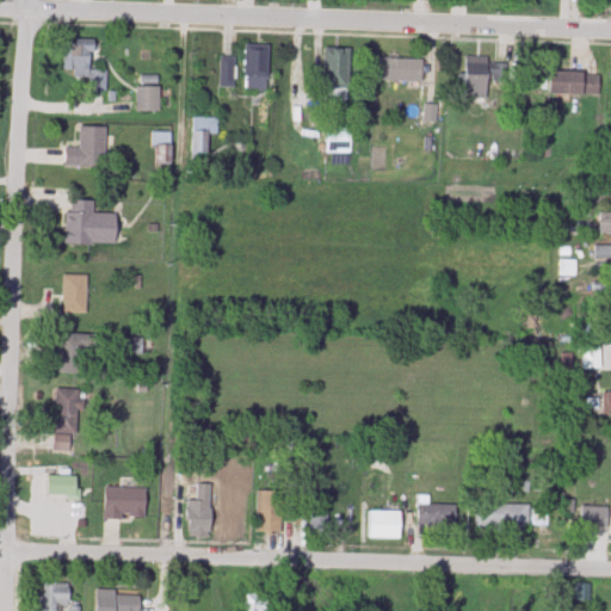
[(88,92),(106,92),(106,71),(91,71),(91,44),(63,44),(63,71),(73,71),(73,79),(88,79),(88,92)]
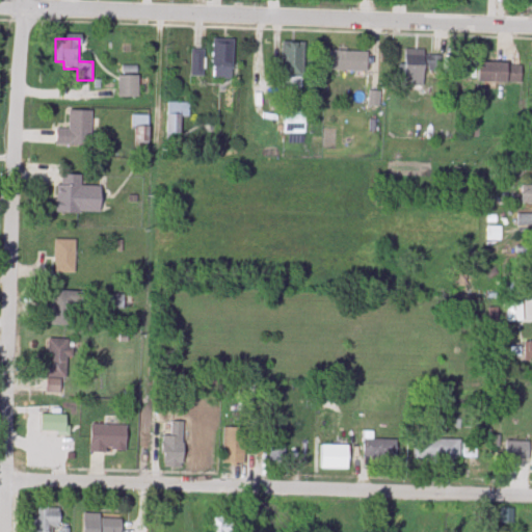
[(234,41),(213,41),(213,80),(234,80),(234,41)]
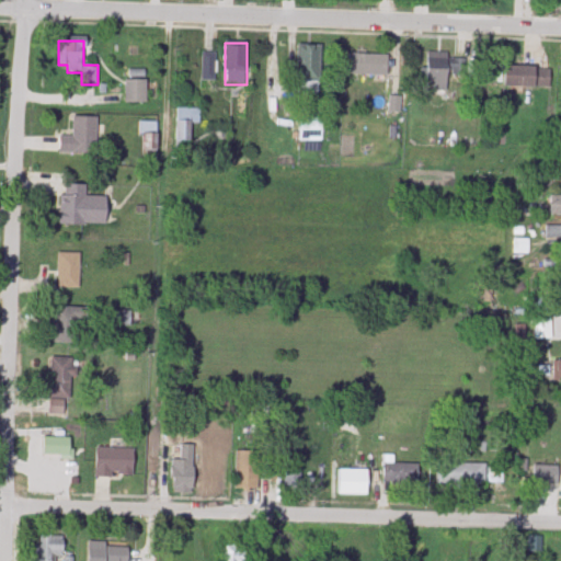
[(297,46),(297,93),(318,93),(318,46),(297,46)]
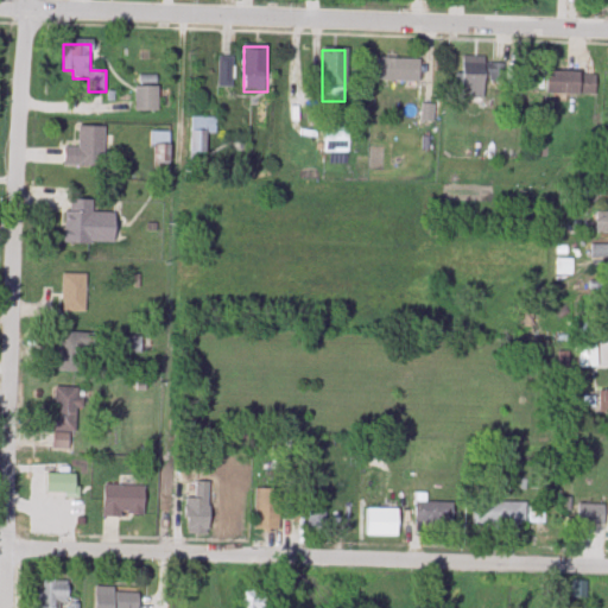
[(233,57),(217,57),(217,88),(233,88),(233,57)]
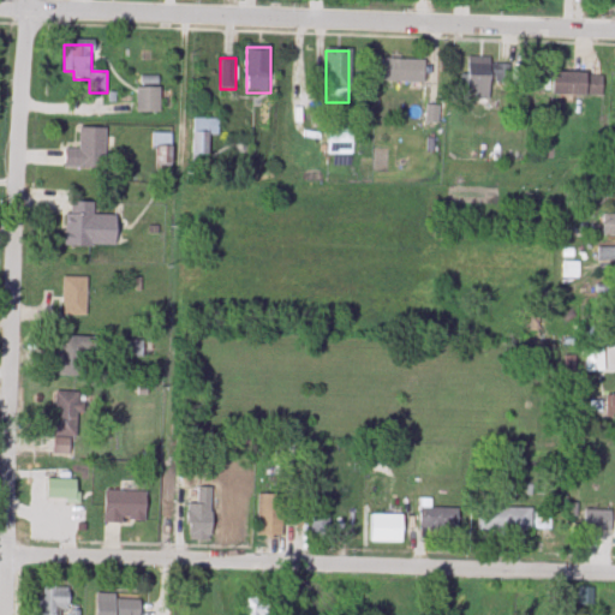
[(490,59),(469,58),(466,101),(489,101),(490,82),(507,83),(508,66),(490,65),(490,59)]
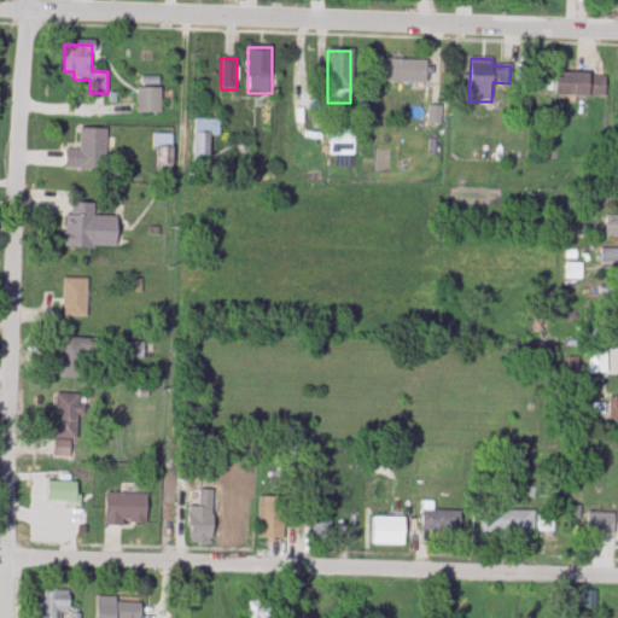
[(427,83),(427,62),(383,62),(383,83),(427,83)]
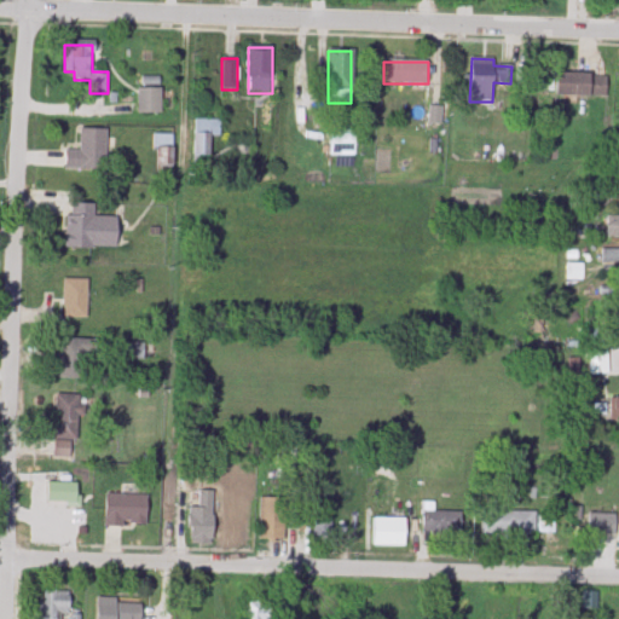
[(557,97),(605,97),(605,75),(557,75),(557,97)]
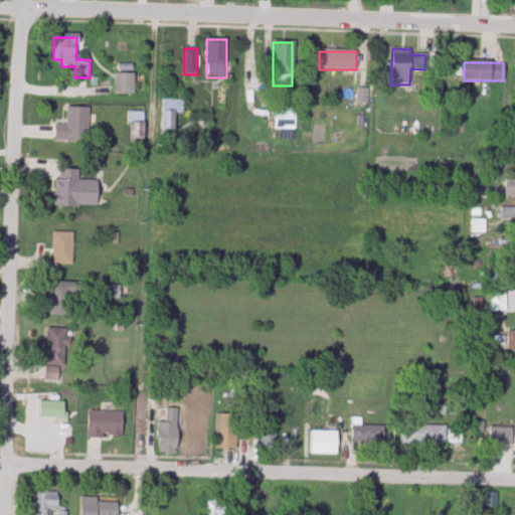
[(115,95),(134,95),(134,73),(115,73),(115,95)]
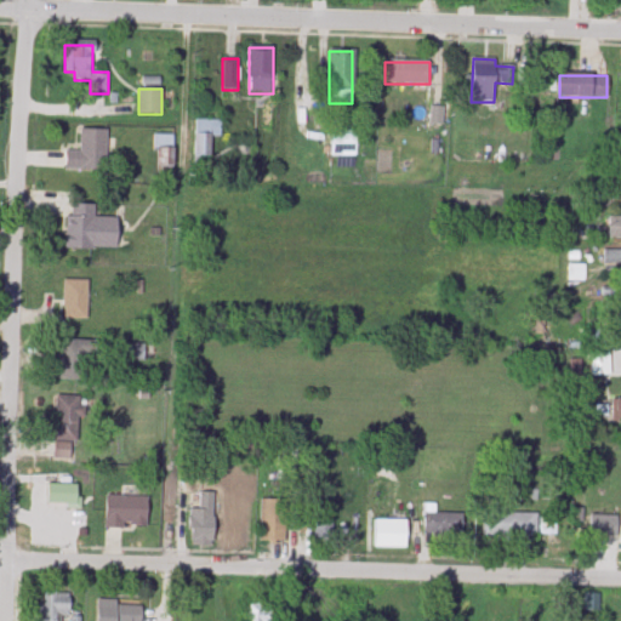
[(220,120),(194,120),(194,165),(210,165),(210,137),(220,137),(220,120)]
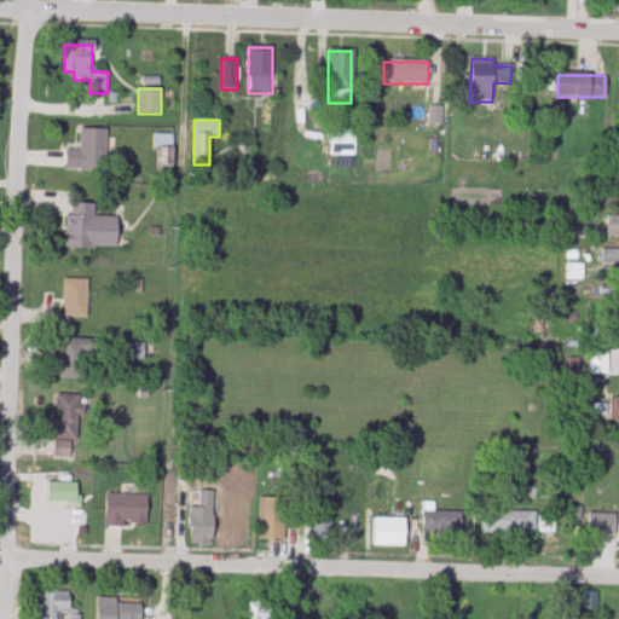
[(106,129),(79,129),(79,151),(65,151),(65,169),(105,169),(106,129)]
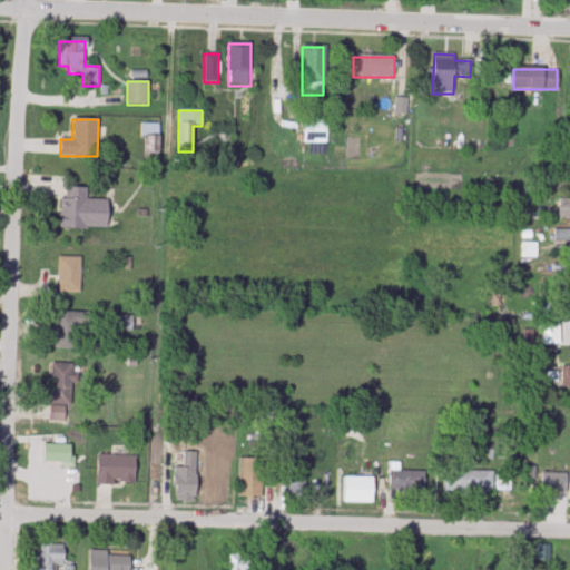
[(326,120),(303,121),(304,144),(326,144),(326,120)]
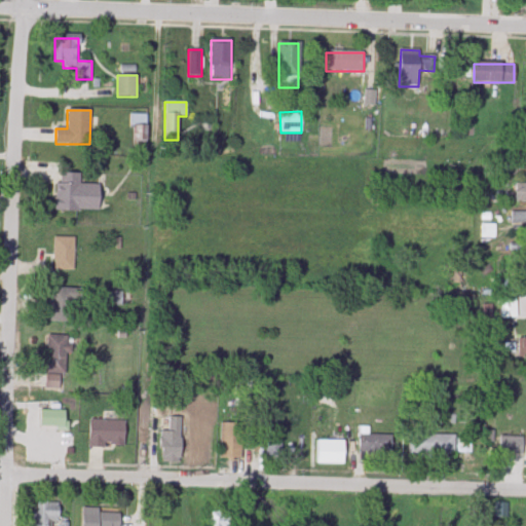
[(57,211),(100,211),(101,196),(80,196),(80,174),(58,173),(57,211)]
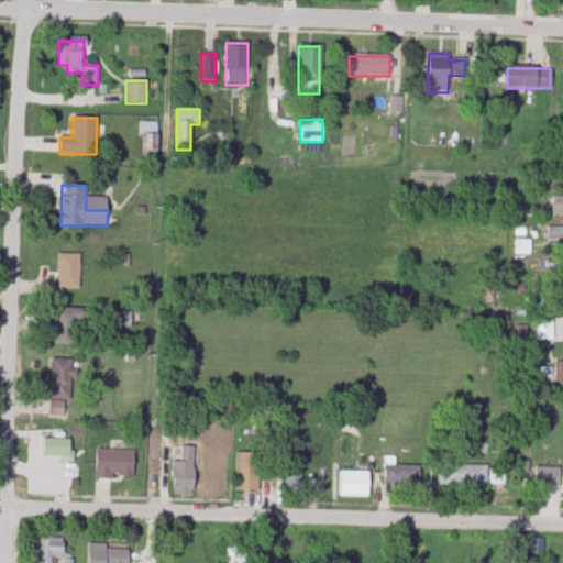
[(552,217),(562,216),(562,197),(552,198),(552,217)]
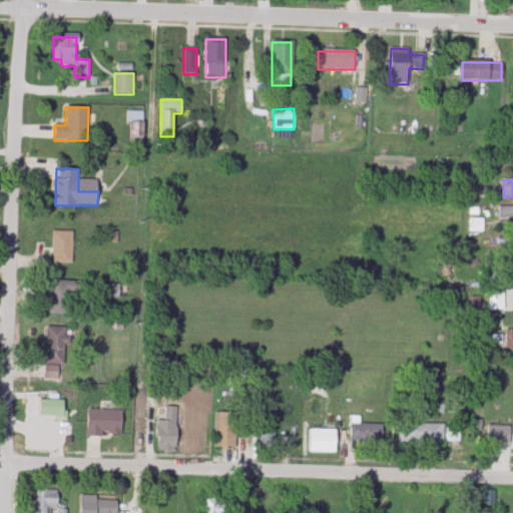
[(483,219),(470,219),(470,232),(483,232),(483,219)]
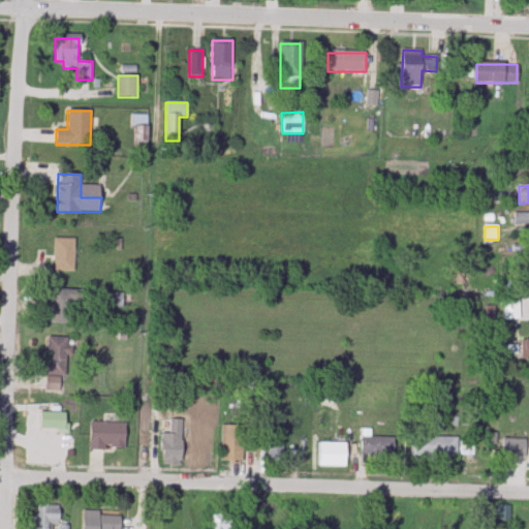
[(54,272),(73,272),(73,240),(54,240),(54,272)]
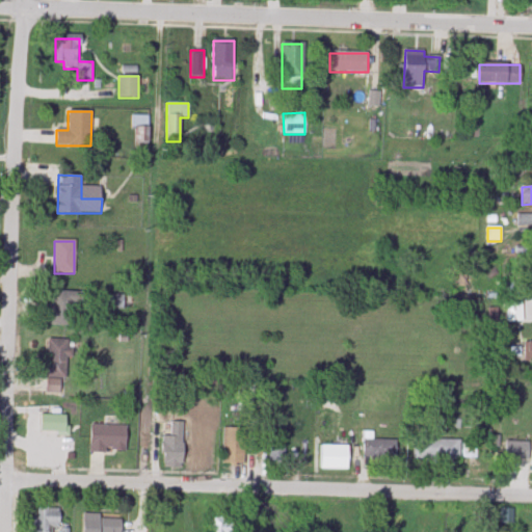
[(521,297),(521,285),(508,285),(508,297),(521,297)]
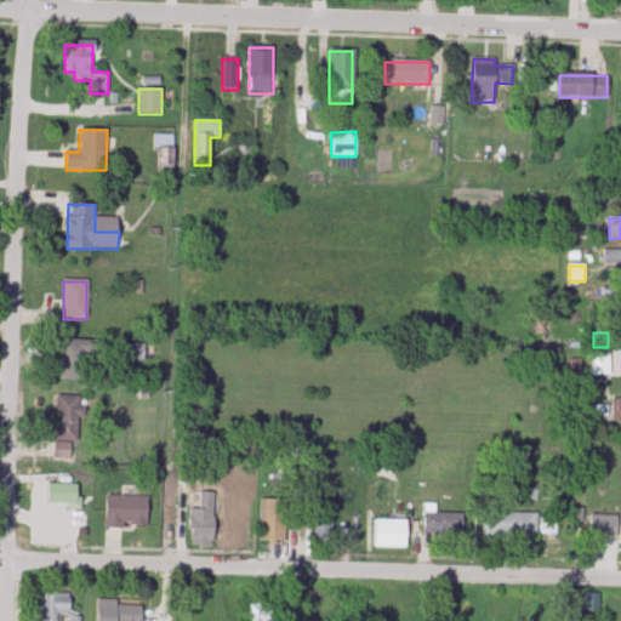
[(60,380),(91,380),(91,340),(60,340),(60,380)]
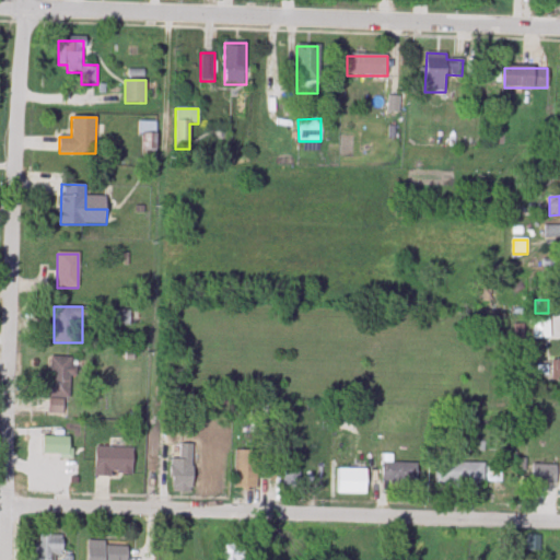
[(129,324),(129,311),(107,311),(107,324),(129,324)]
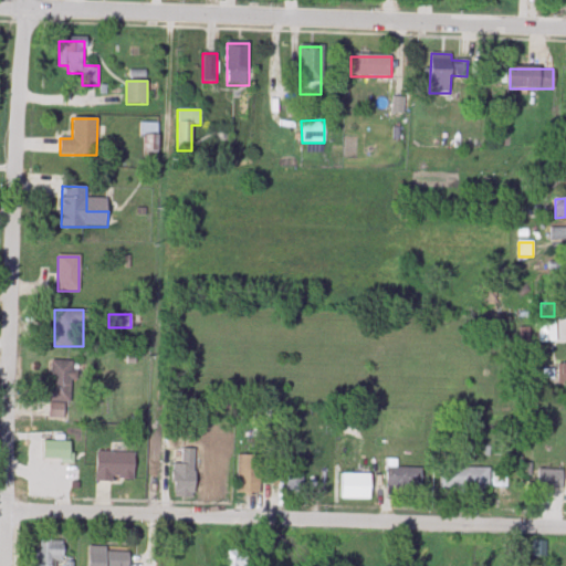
[(556,323),(538,323),(538,343),(556,343),(556,323)]
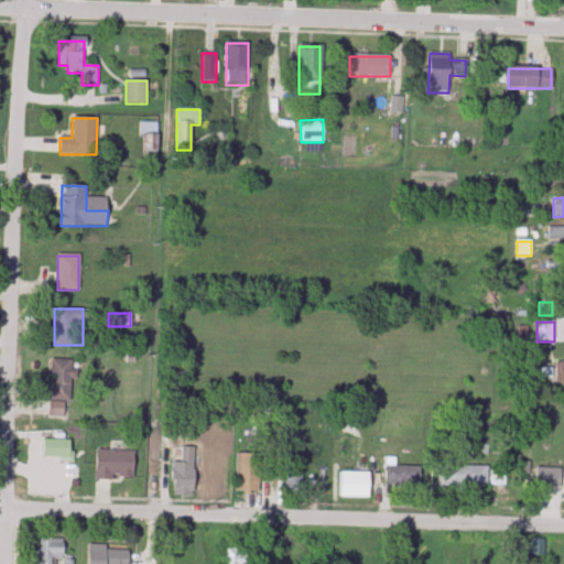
[(72,360),(51,360),(51,402),(71,402),(72,360)]
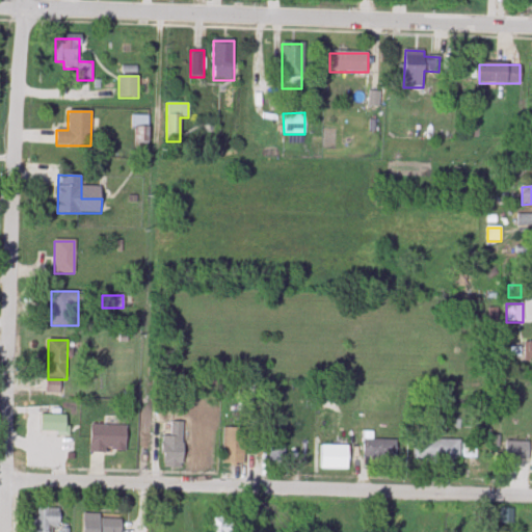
[(162,435),(162,469),(183,469),(183,422),(170,422),(170,435),(162,435)]
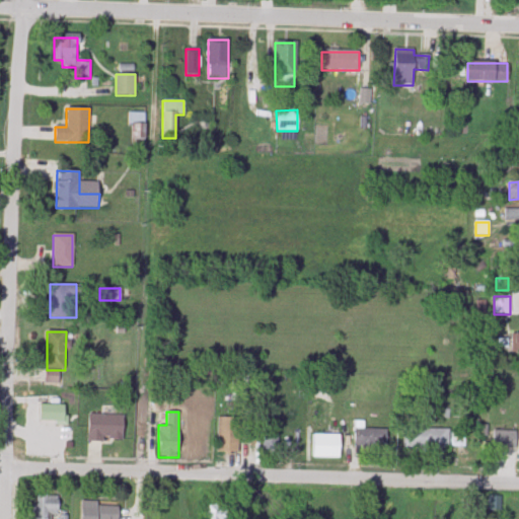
[(88,415),(88,441),(123,441),(123,415),(88,415)]
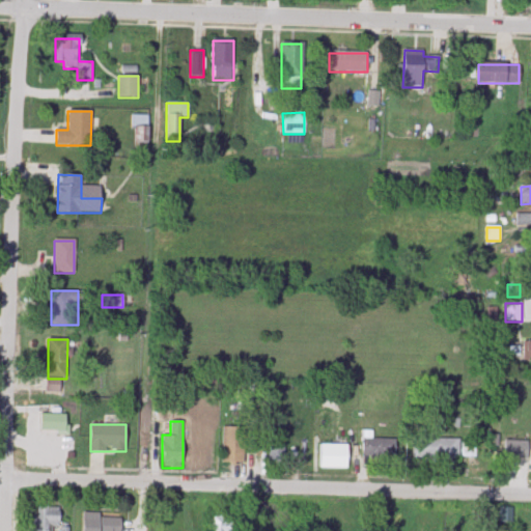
[(222,465),(245,465),(245,427),(222,427),(222,465)]
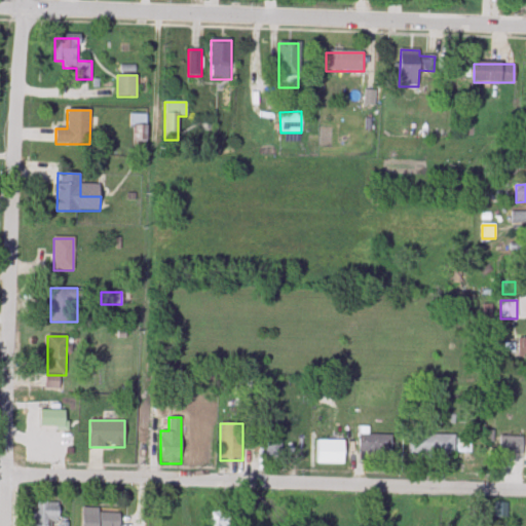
[(369,428),(358,428),(358,454),(391,454),(391,435),(369,435),(369,428)]
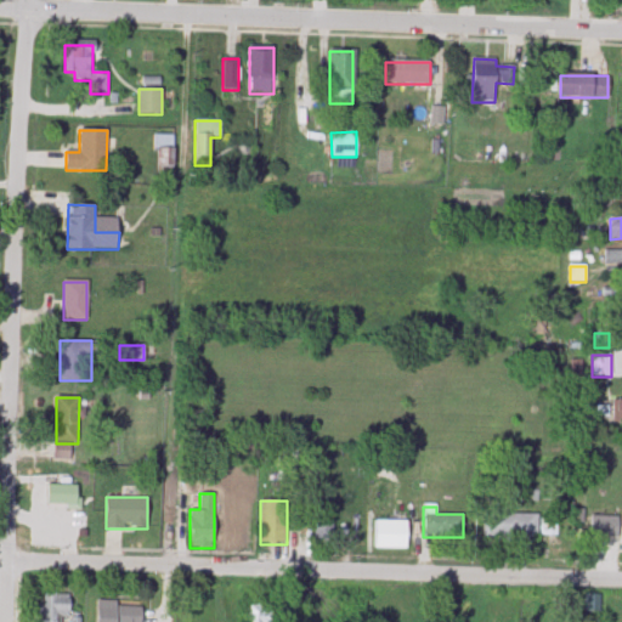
[(482,538),(538,538),(538,514),(482,514),(482,538)]
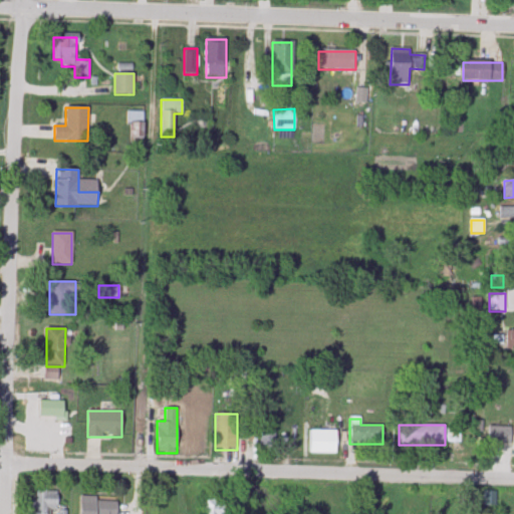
[(336,431),(310,431),(310,455),(336,455),(336,431)]
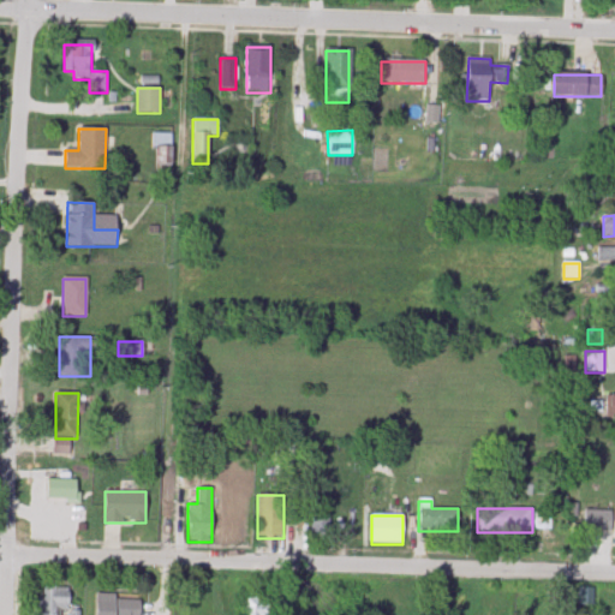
[(69,589),(40,589),(39,614),(57,614),(57,611),(69,611),(69,589)]
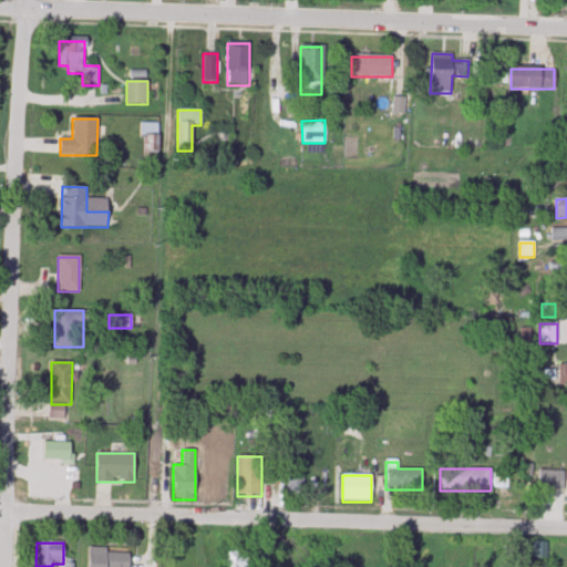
[(88,566),(129,566),(130,550),(88,550),(88,566)]
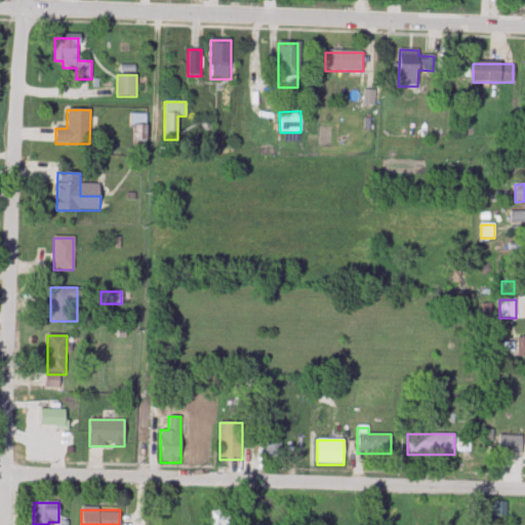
[(209,524),(234,524),(234,513),(210,513),(209,524)]
